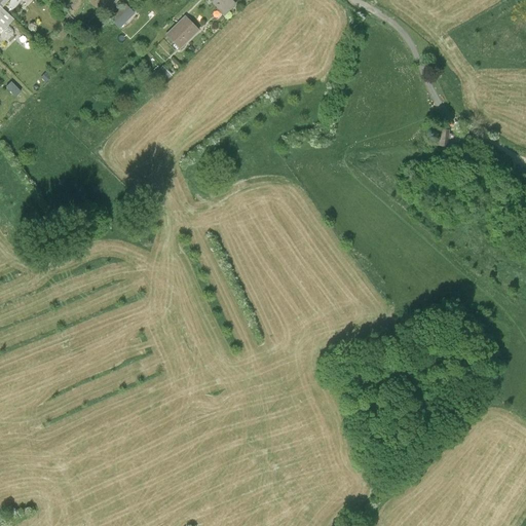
[(0,0),(0,7),(8,15),(22,0),(0,0)]
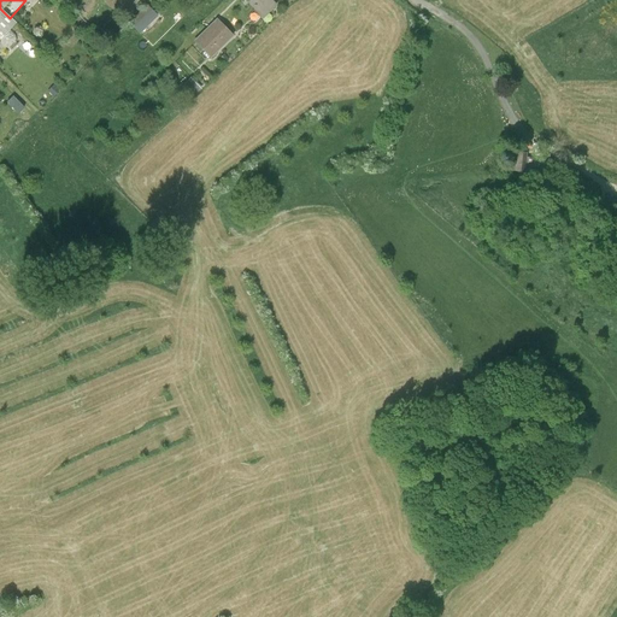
[(276,4),(272,0),(246,0),(263,17),(276,4)]
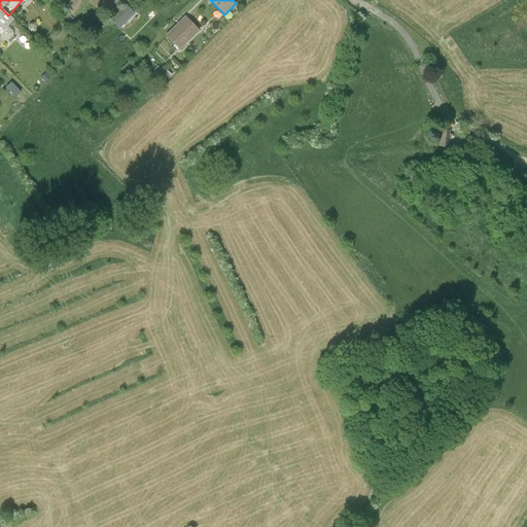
[(12,20),(8,15),(0,7),(0,26),(3,30),(12,20)]
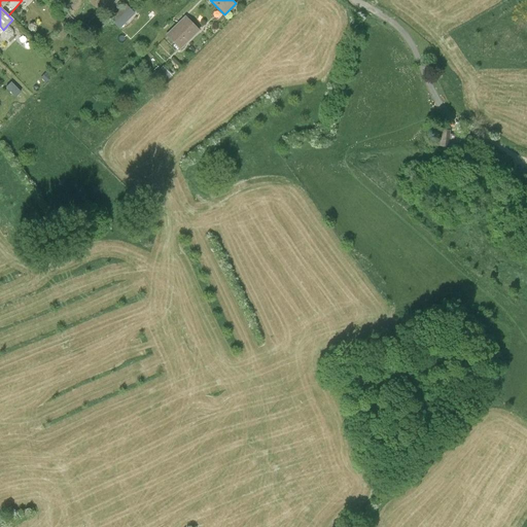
[(130,10),(126,14),(123,10),(114,19),(123,28),(134,15),(130,10)]
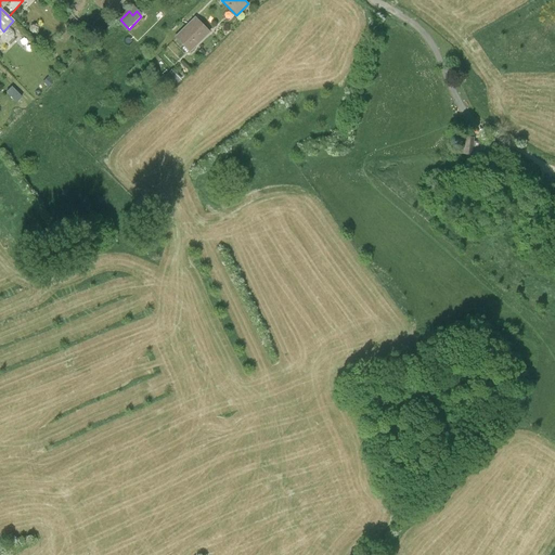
[(209,30),(195,16),(175,36),(190,50),(209,30)]
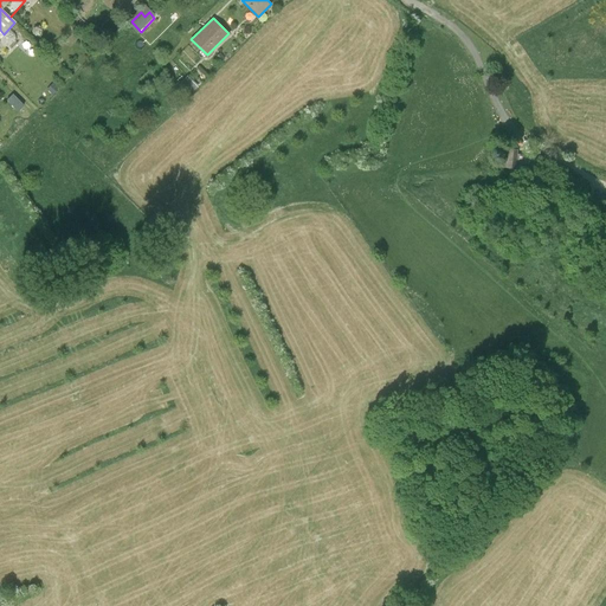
[(198,85),(187,76),(181,82),(191,92),(198,85)]
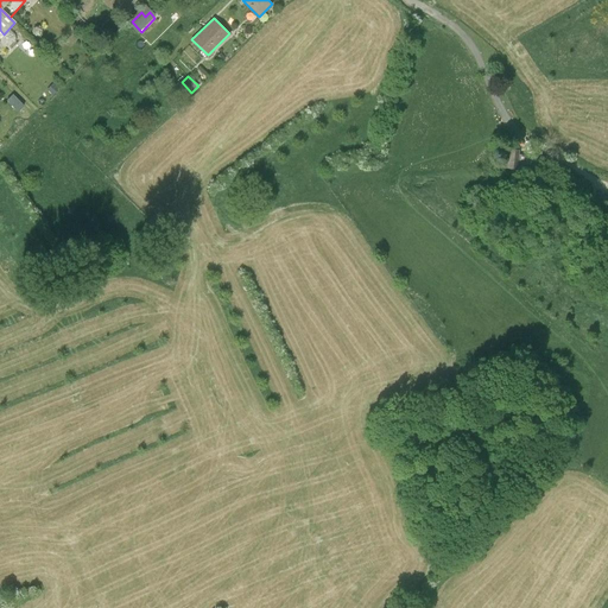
[(520,151),(507,150),(505,169),(518,170),(520,151)]
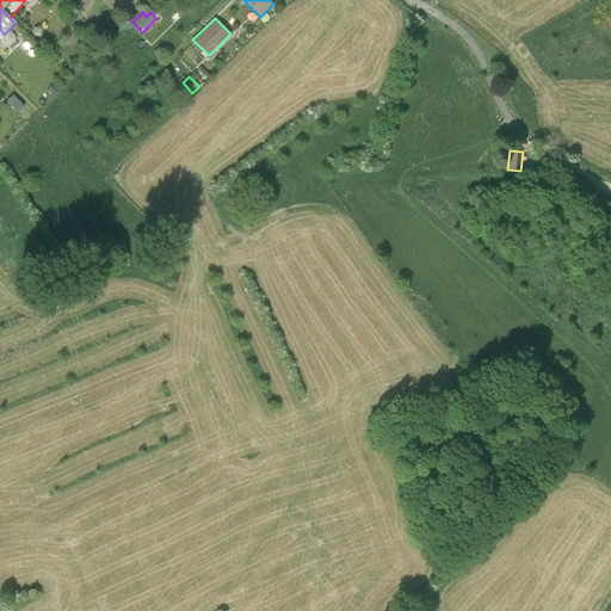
[(592,189),(575,183),(572,192),(590,198),(592,189)]
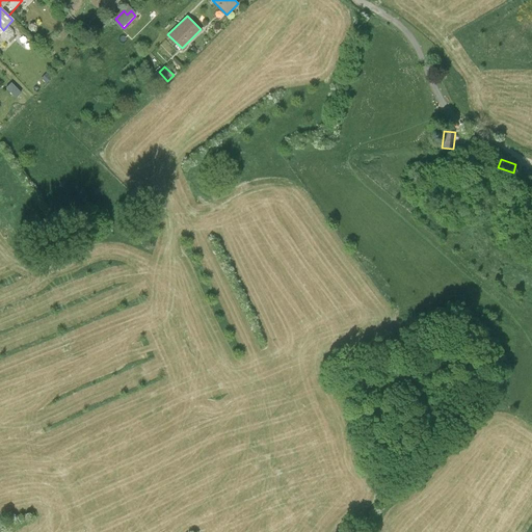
All buildings are outlined.
